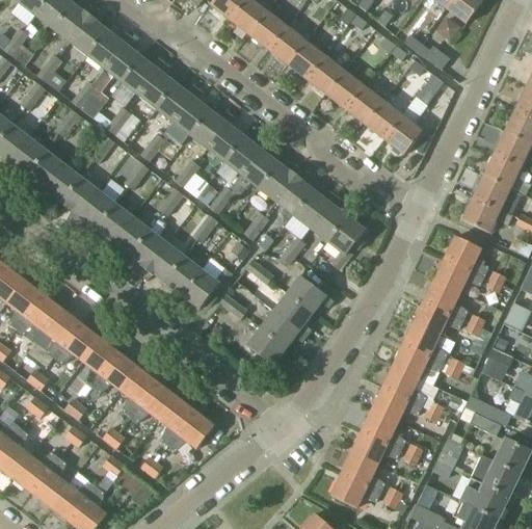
[(19,0),(17,3),(34,16),(47,0),(19,0)]
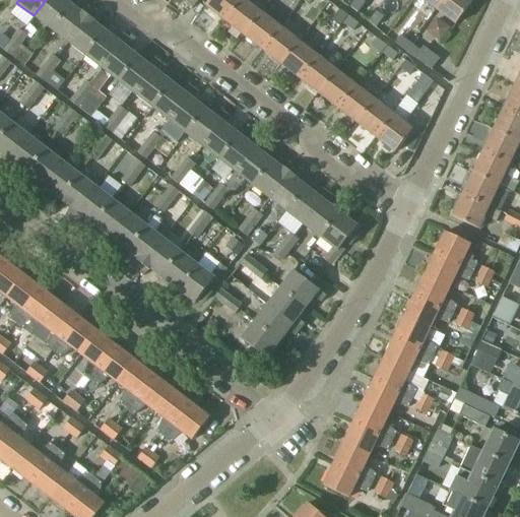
[(46,0),(34,15),(51,28),(70,3),(66,0),(46,0)]
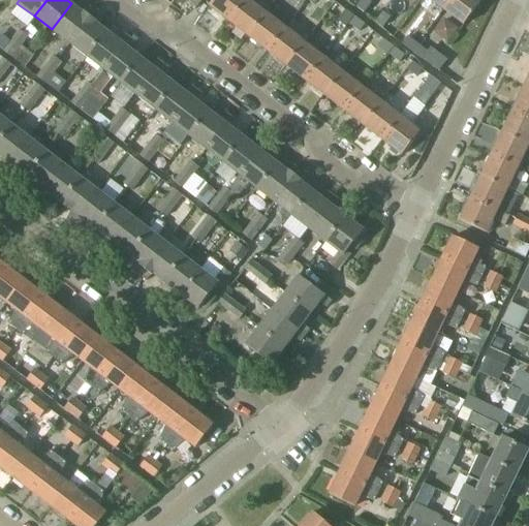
[(212,0),(209,4),(228,20),(244,0),(212,0)]
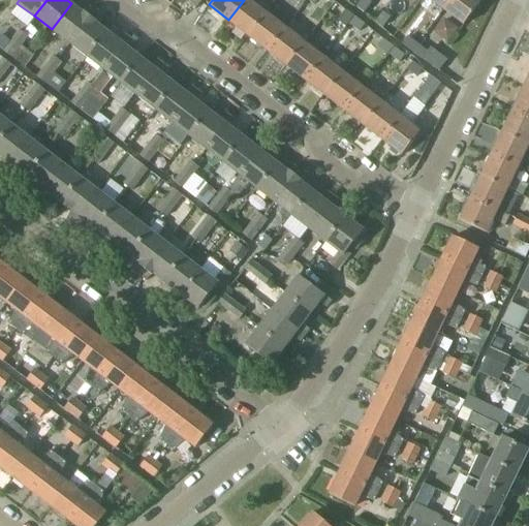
[(244,0),(228,20),(247,34),(266,11),(268,8),(256,0),(244,0)]
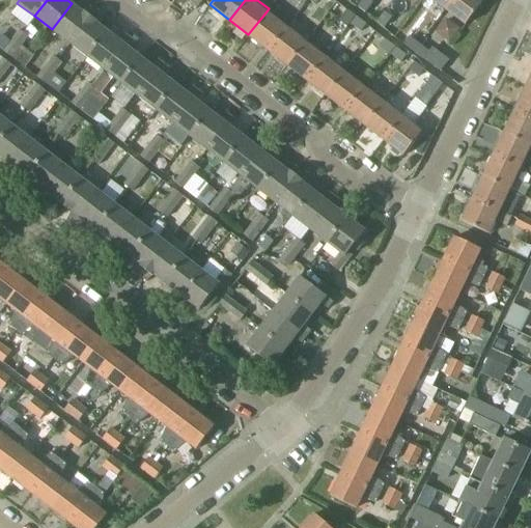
[(362,0),(358,5),(365,11),(373,1),(371,0),(362,0)]
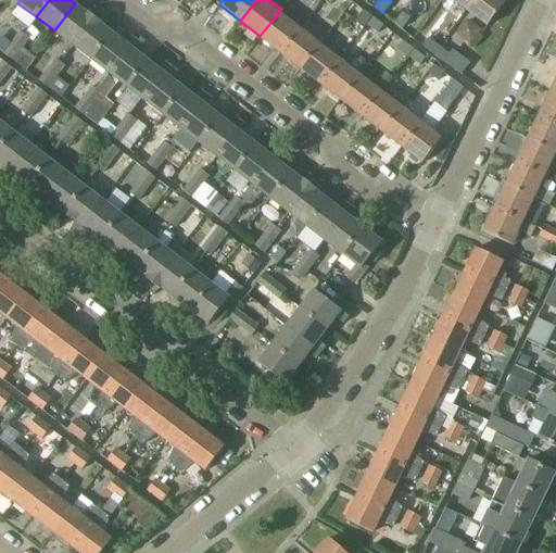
[(455,0),(466,9),(472,0),(455,0)]
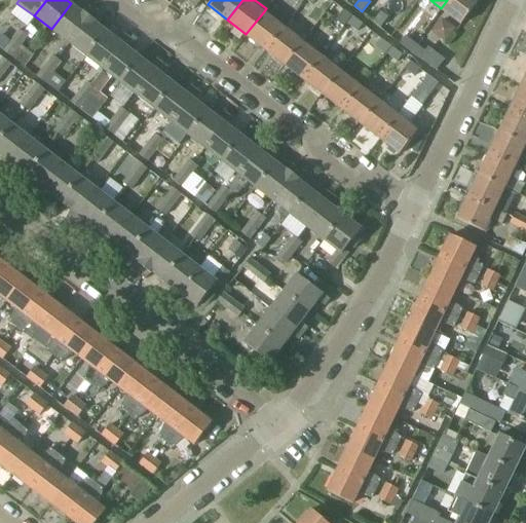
[(447,0),(441,8),(461,23),(478,0),(447,0)]
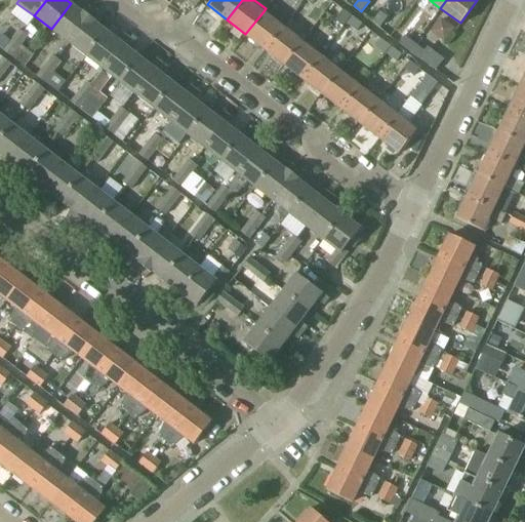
[(71,3),(51,29),(68,42),(93,9),(88,5),(82,11),(71,3)]
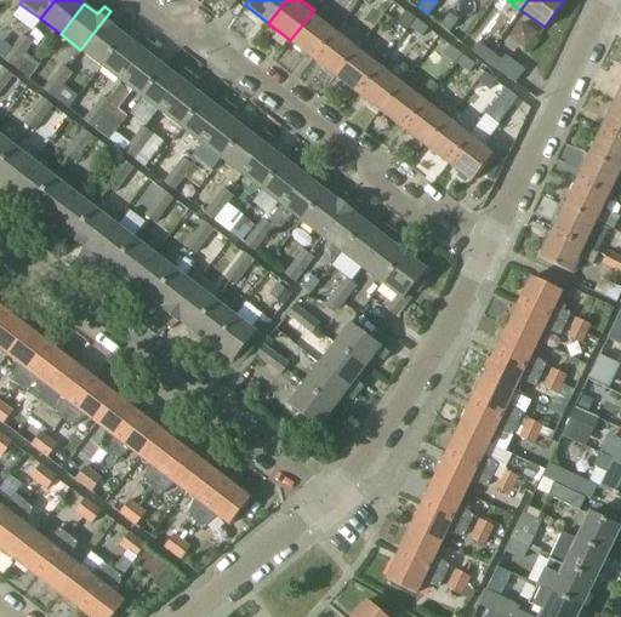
[(397,22),(405,29),(416,16),(406,9),(397,22)]
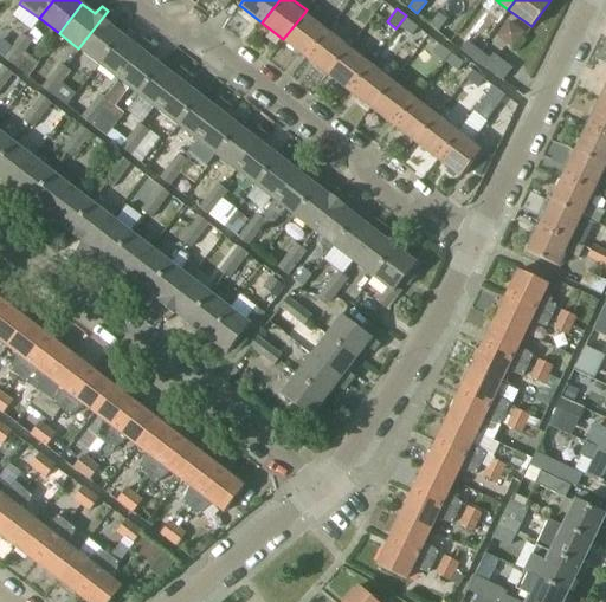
[(108,11),(78,49),(84,53),(98,64),(121,34),(109,25),(115,15),(108,11)]
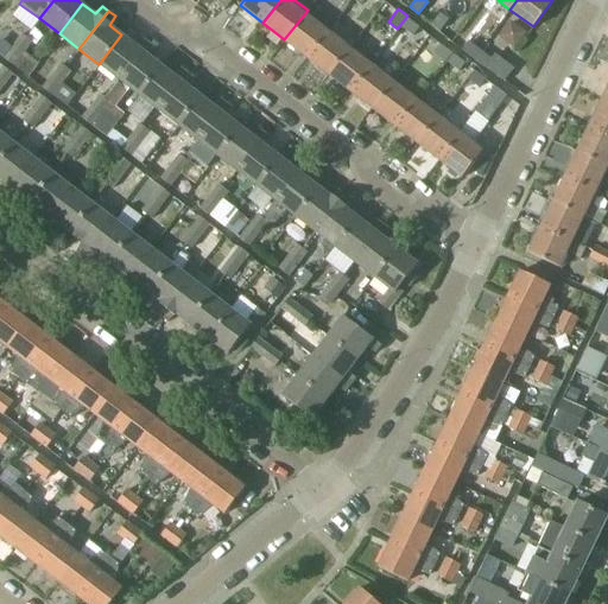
[(439,31),(449,19),(439,11),(430,23),(439,31)]
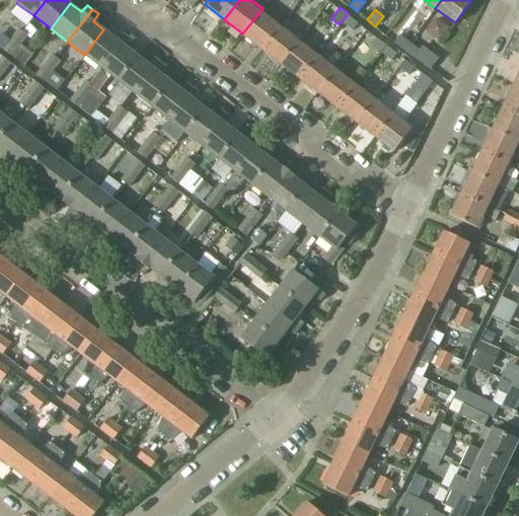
[(242,33),(262,49),(279,26),(261,11),(242,33)]
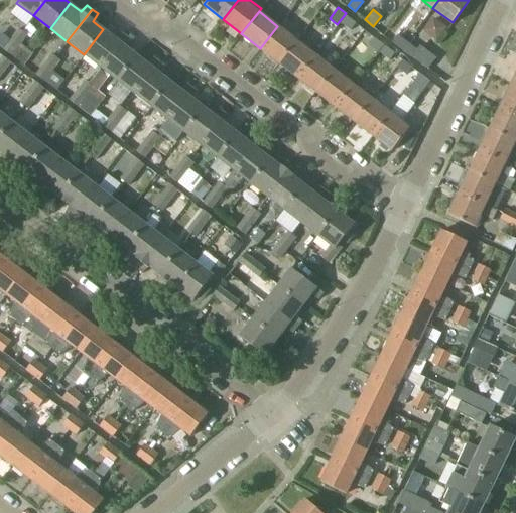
[(356,22),(346,14),(341,20),(351,28),(356,22)]
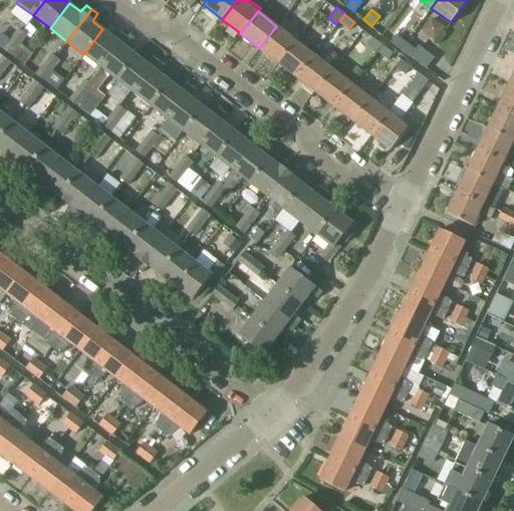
[(276,26),(259,48),(278,62),(295,40),(276,26)]
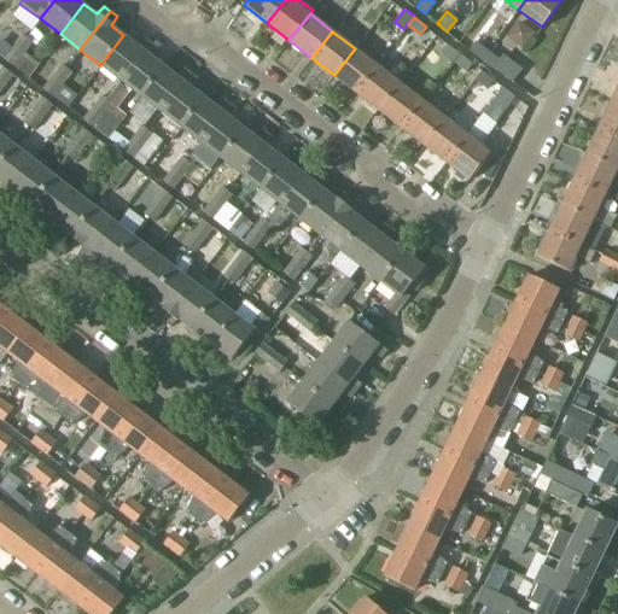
[(23,33),(15,44),(24,52),(33,41),(33,40),(28,36),(23,33)]
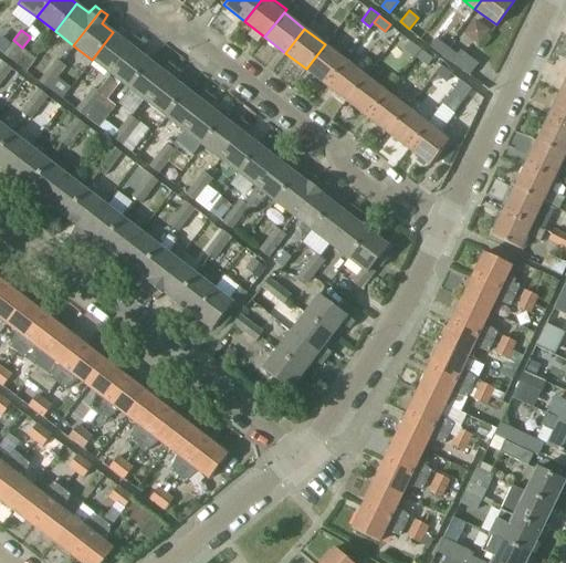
[(113,32),(92,60),(96,63),(109,74),(137,39),(132,34),(125,41),(113,32)]
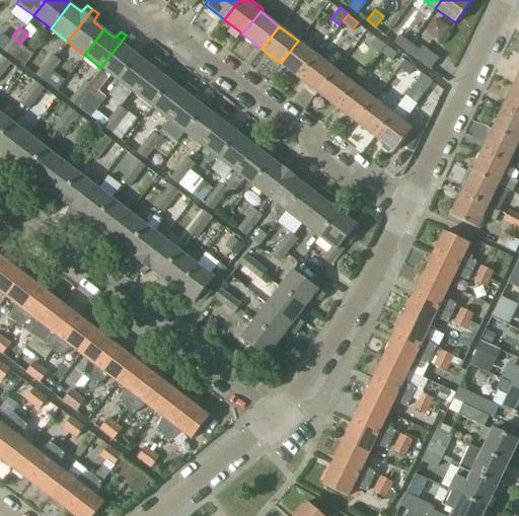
[(400,32),(393,42),(404,49),(411,41),(400,32)]
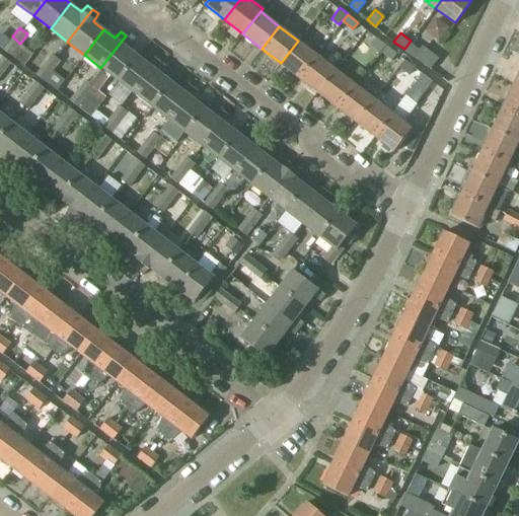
[(126,35),(100,68),(110,75),(118,81),(137,56),(127,48),(132,40),(126,35)]
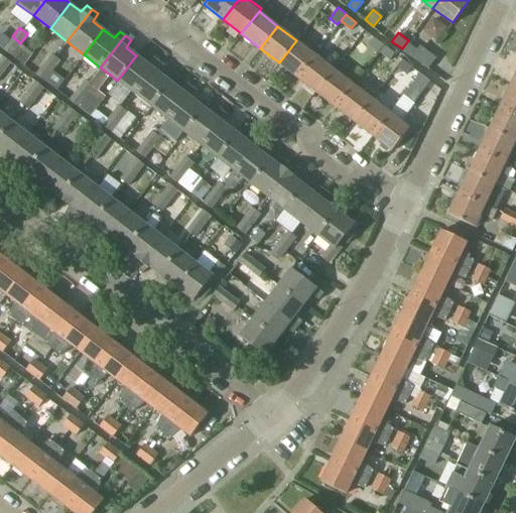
[(374,35),(368,43),(378,50),(384,43),(374,35)]
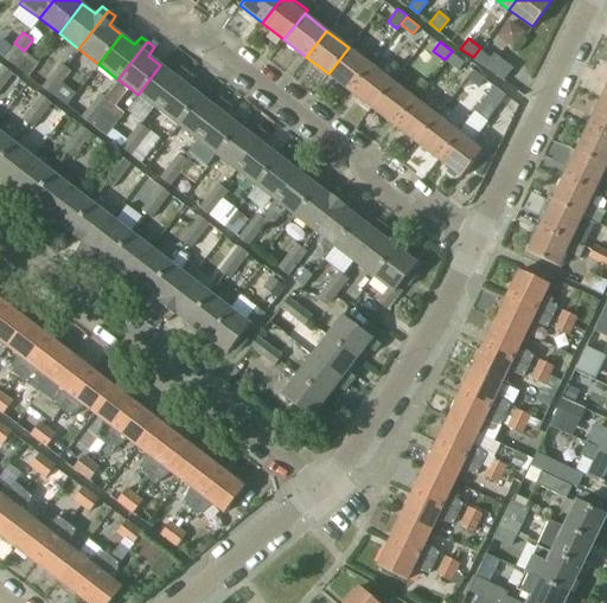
[(14,43),(4,56),(14,64),(24,51),(14,43)]
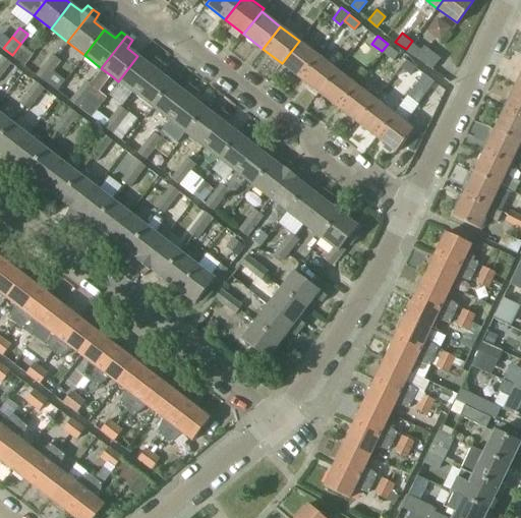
[(282,63),(300,78),(317,56),(299,41),(282,63)]
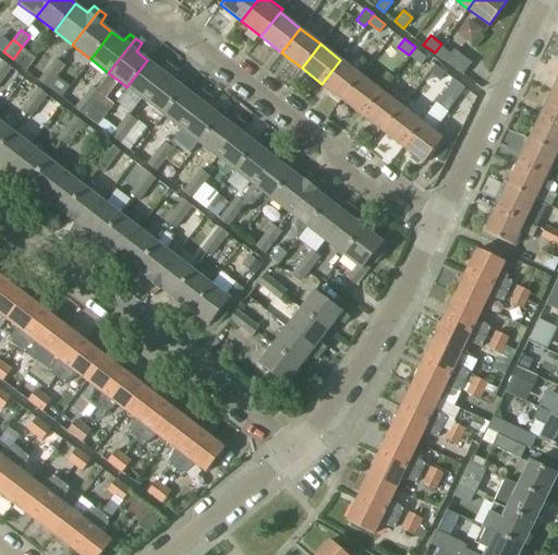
[(455,48),(451,52),(441,44),(435,52),(445,61),(446,59),(463,72),(472,61),(455,48)]
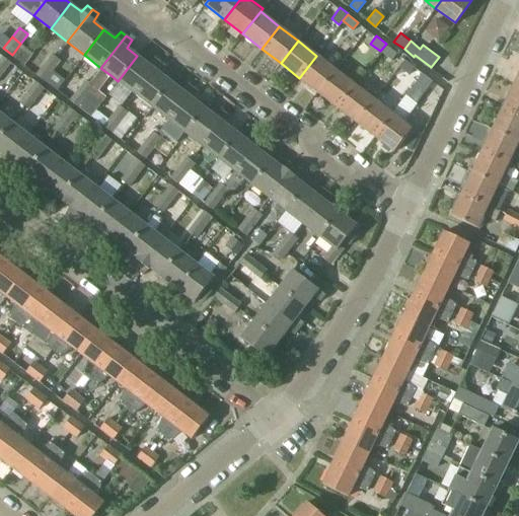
[(391,60),(397,53),(387,45),(381,52),(391,60)]
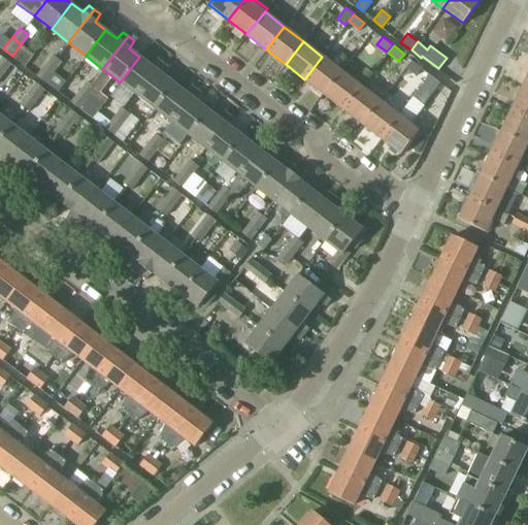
[(53,54),(45,63),(55,70),(62,61),(53,54)]
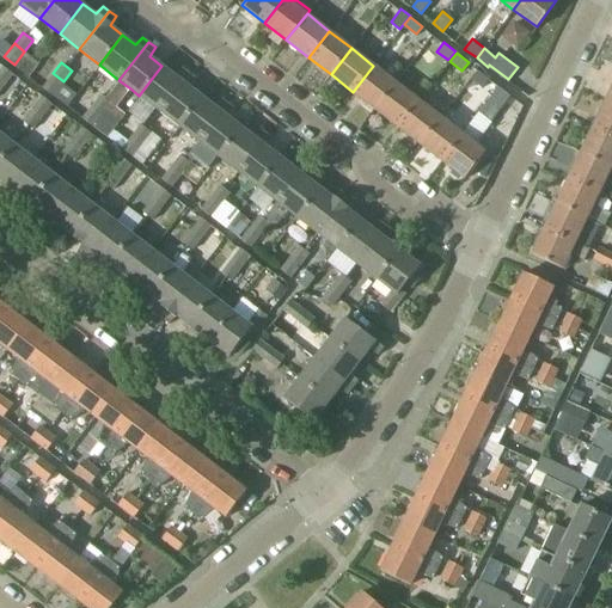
[(14,73),(4,65),(0,68),(0,81),(4,85),(14,73)]
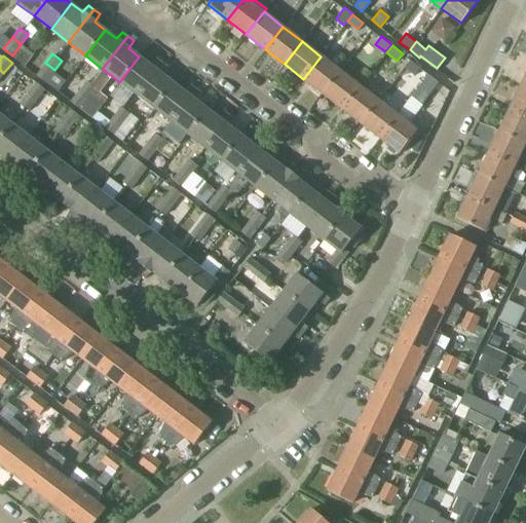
[(139,57),(119,82),(137,96),(162,63),(156,58),(150,65),(139,57)]
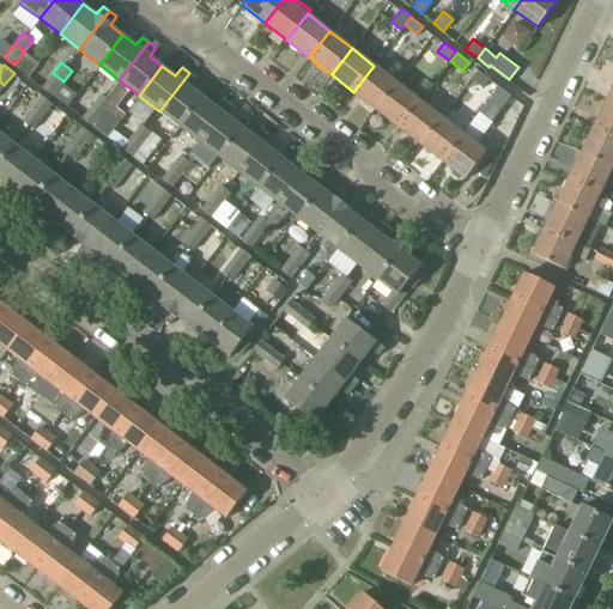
[(353,92),(376,109),(396,83),(374,66),(353,92)]
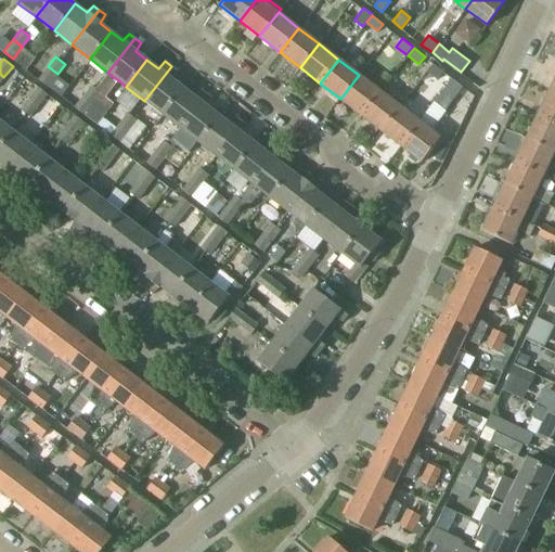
[(443,69),(433,62),(426,71),(437,78),(443,69)]
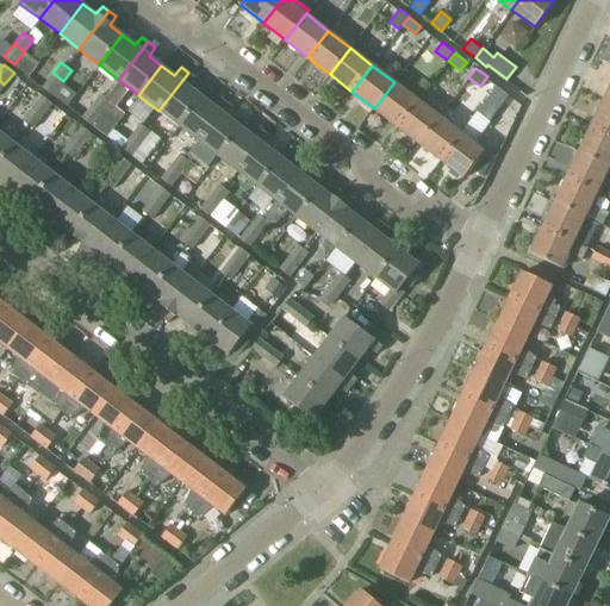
[(42,86),(53,94),(63,81),(53,73),(42,86)]
